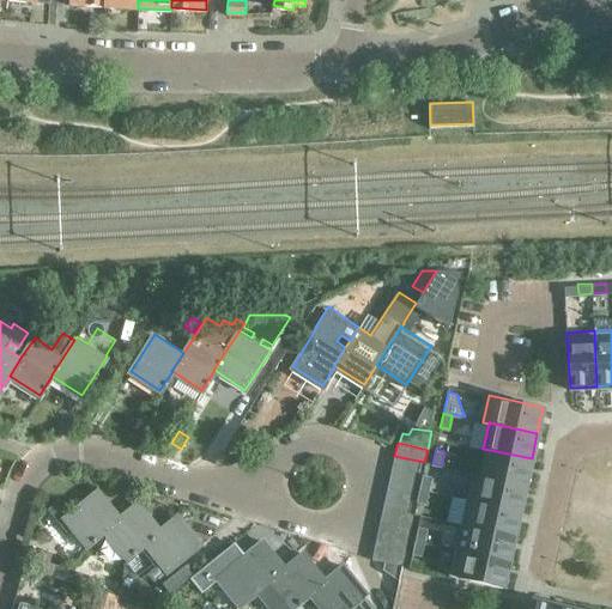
[(484,475),(526,485),(532,458),(490,450),(484,475)]
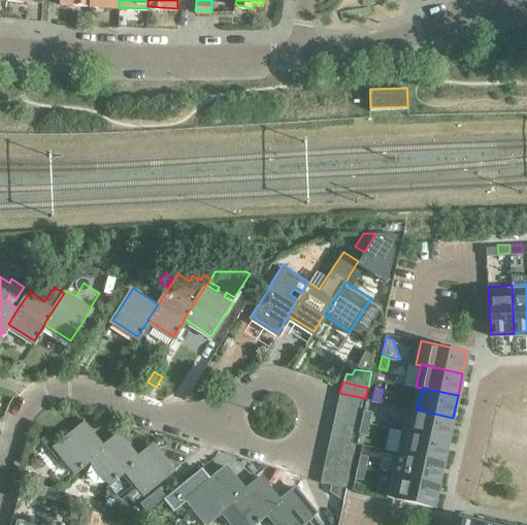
[(365,398),(339,393),(337,403),(363,409),(365,398)]
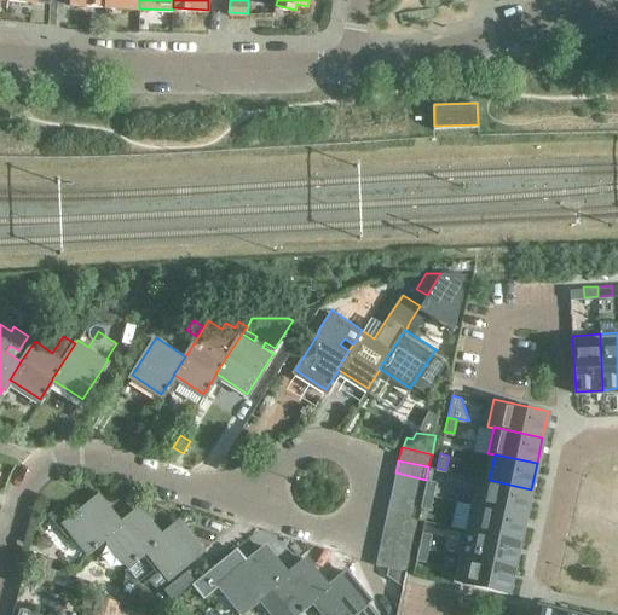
[(426,480),(396,473),(392,486),(423,493),(426,480)]
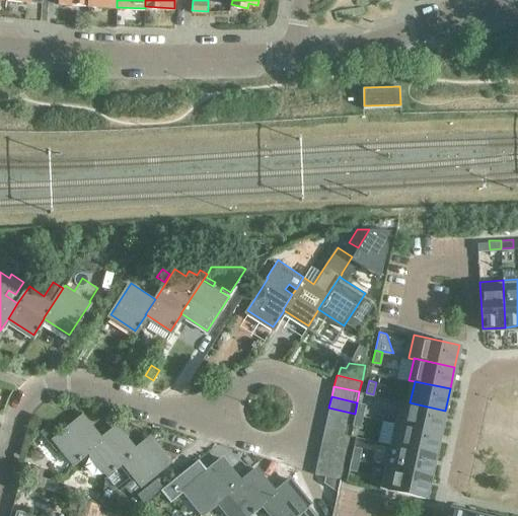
[(394,422),(440,432),(445,411),(410,402),(404,401),(404,400),(399,399),(399,400),(394,422)]
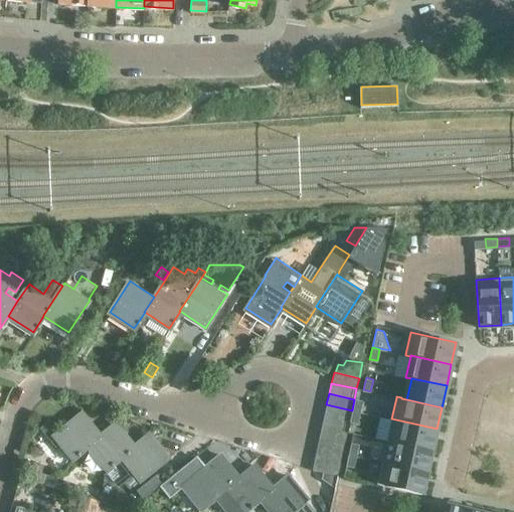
[(355,398),(353,409),(360,411),(363,399),(355,398)]
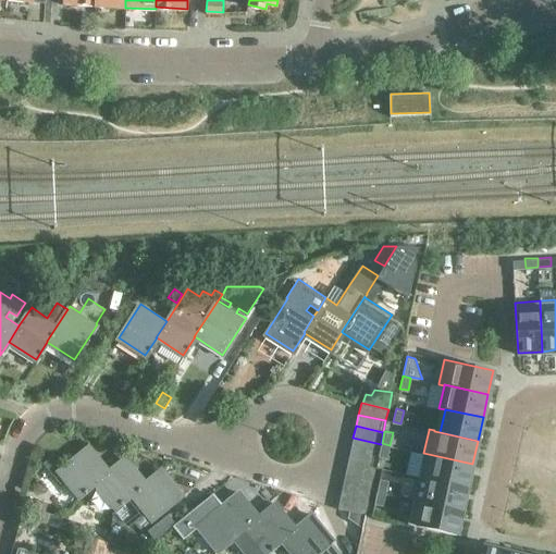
[(381,444),(353,438),(350,448),(378,455),(381,444)]
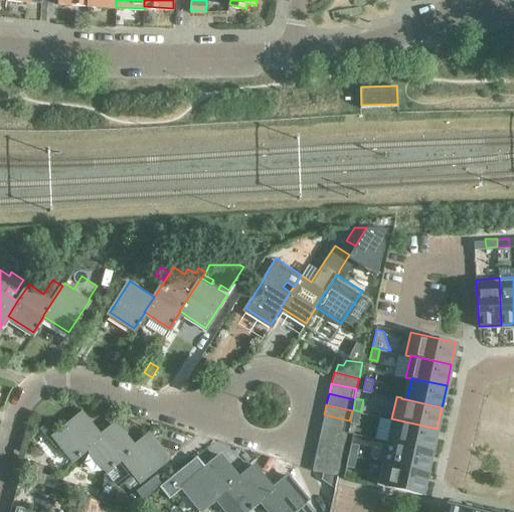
[(358,422),(360,411),(353,409),(350,420),(358,422)]
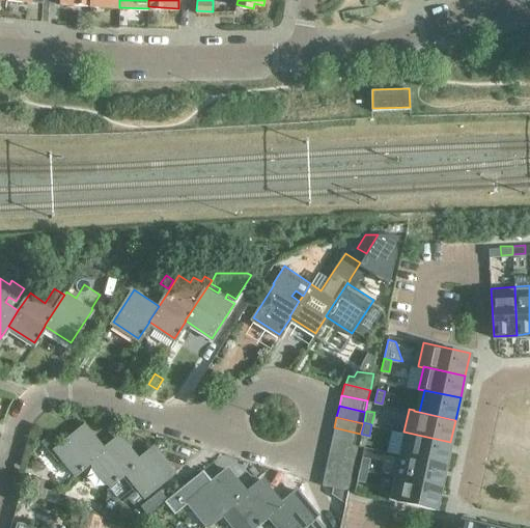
[(74,472),(89,460),(89,459),(104,447),(85,423),(55,448),(74,472)]
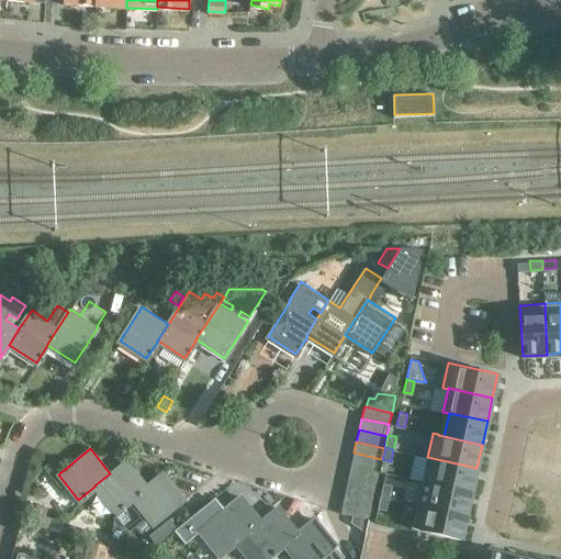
[(379,472),(381,459),(354,453),(351,466),(379,472)]
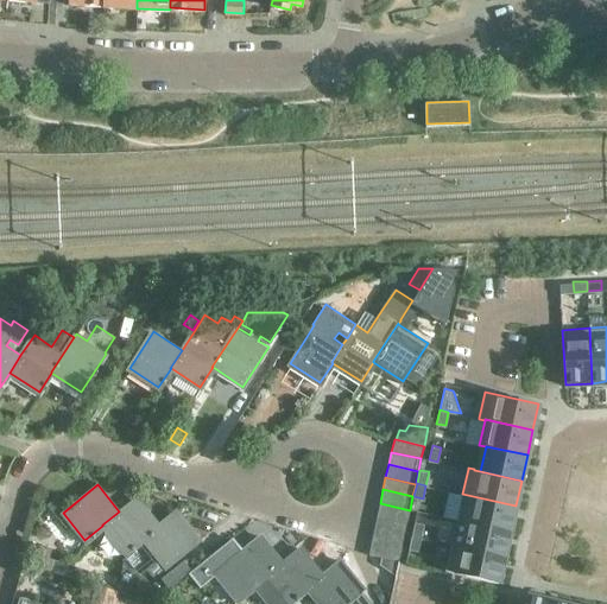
[(511,531),(516,506),(462,494),(457,519),(456,519),(468,522),(468,521),(511,531)]
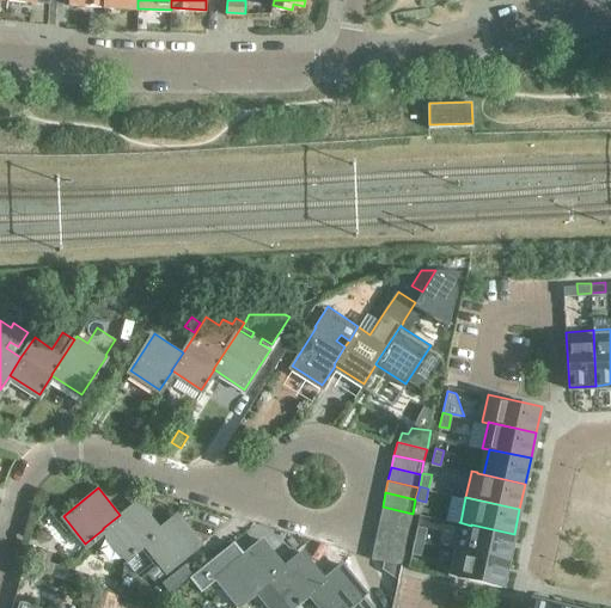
[(126,556),(144,541),(142,540),(160,527),(139,501),(120,515),(103,528),(103,529),(126,556)]
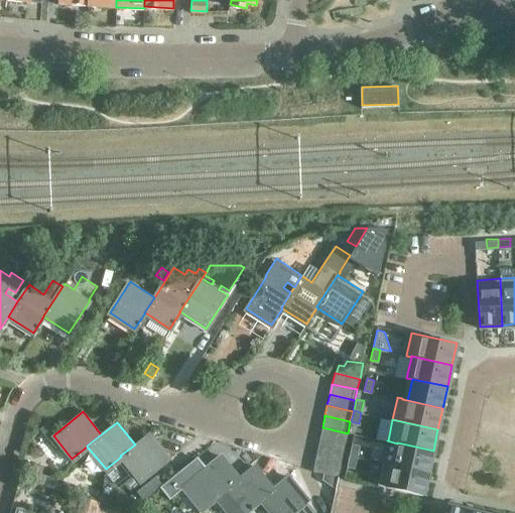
[(323,427),(319,436),(346,441),(348,433),(323,427)]
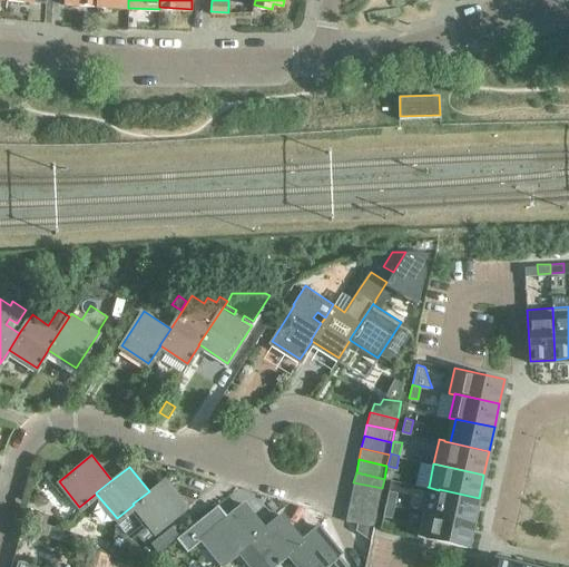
[(133,504),(134,505),(154,530),(187,504),(166,478),(149,491),(133,504)]
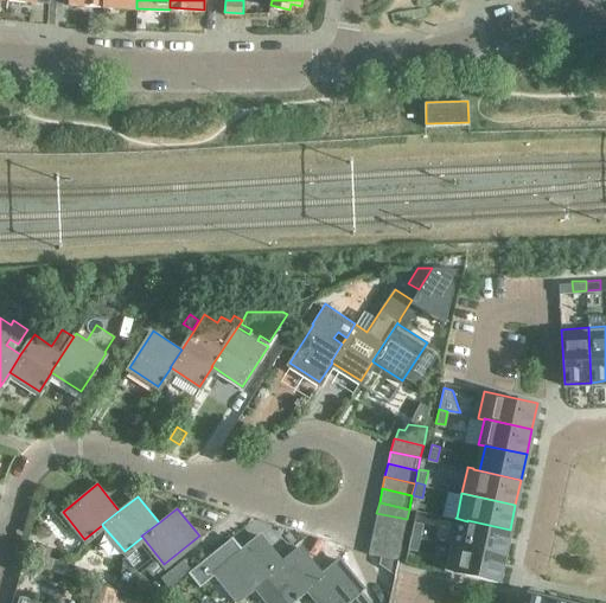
[(407,519),(376,513),(374,525),(404,532),(407,519)]
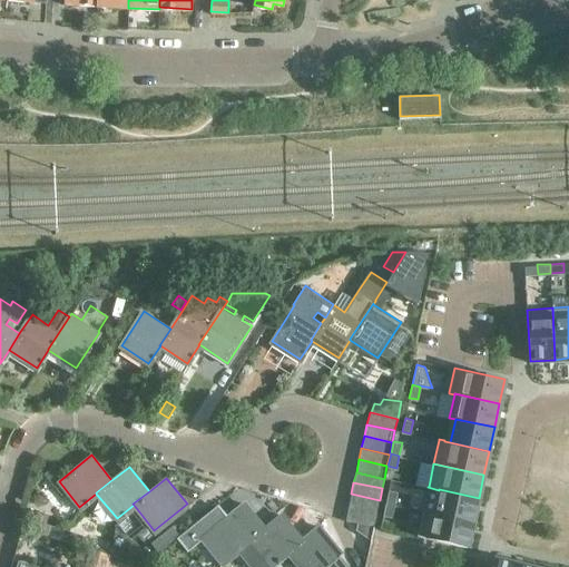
[(386,502),(395,504),(398,491),(390,489),(386,502)]
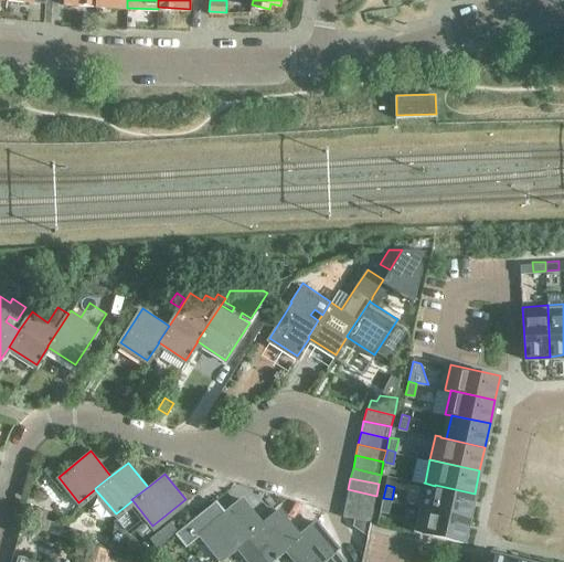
[(429,508),(469,517),(475,494),(435,485),(435,486),(429,507),(429,508)]
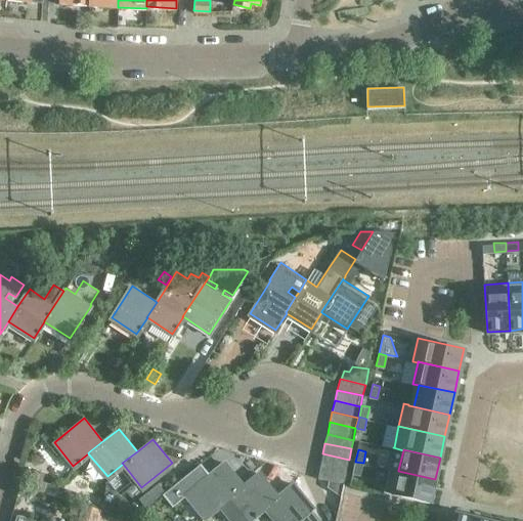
[(349,460),(322,453),(320,465),(346,470),(349,460)]
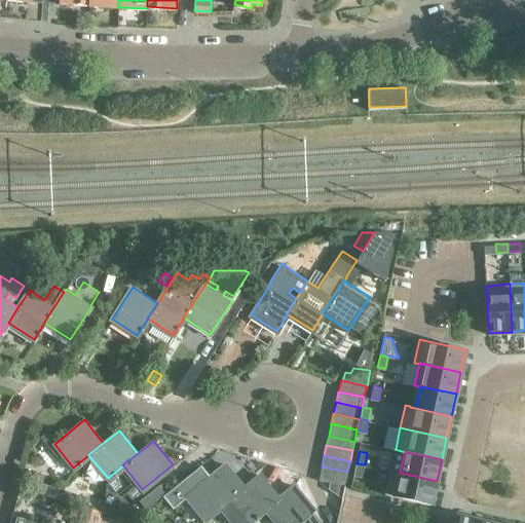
[(215,511),(230,498),(230,497),(245,486),(226,462),(196,487),(215,511)]
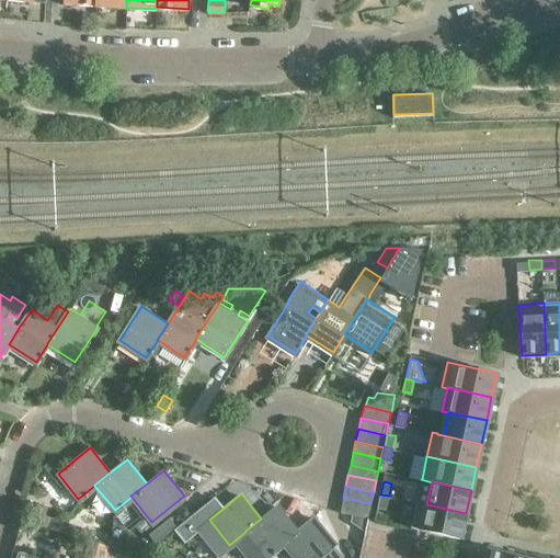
[(389,496),(380,494),(378,507),(386,509),(389,496)]
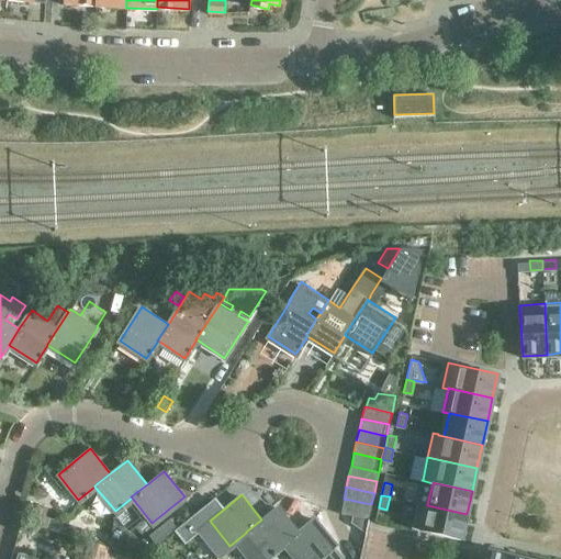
[(369,517),(371,504),(344,499),(340,511),(369,517)]
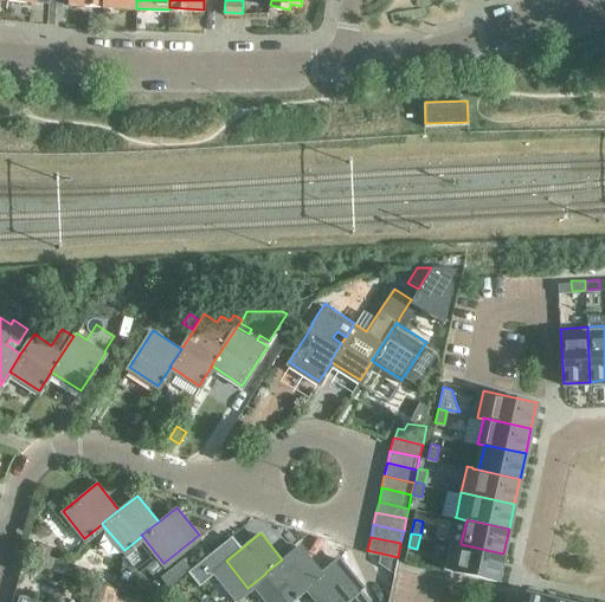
[(497,580),(503,554),(461,544),(461,543),(450,541),(450,542),(444,568),(497,580)]
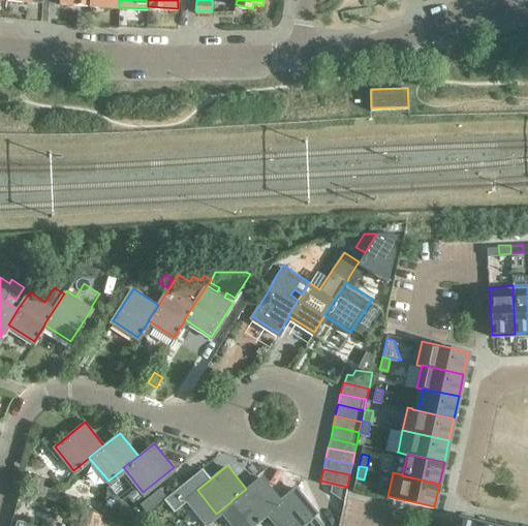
[(266,511),(281,499),(262,476),(246,489),(231,500),(231,501),(251,524),(267,512),(266,511)]
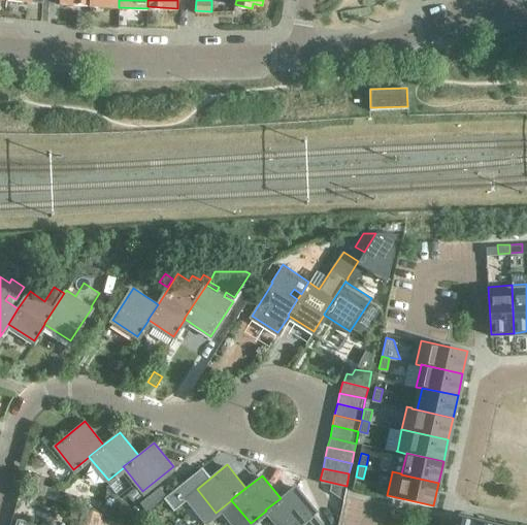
[(57,498),(60,489),(34,482),(31,491),(57,498)]
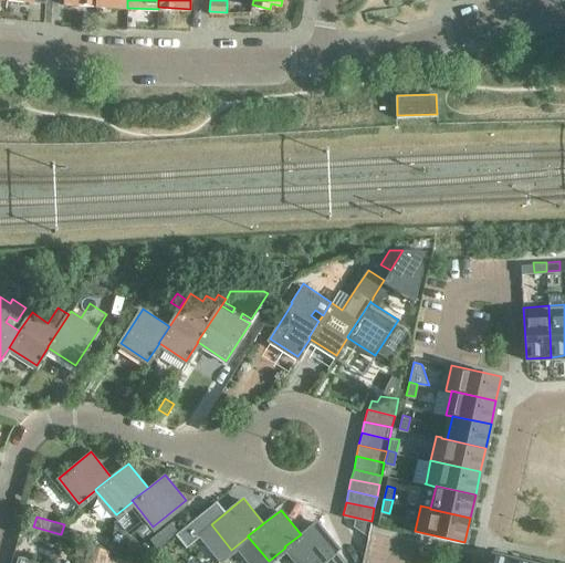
[(348,562),(337,548),(338,546),(317,521),(301,534),(284,546),(285,548),(297,562),(348,562)]
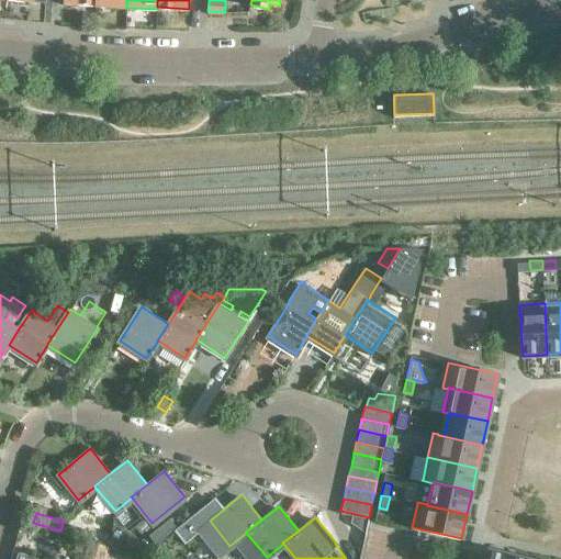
[(87,528),(64,521),(60,530),(83,538),(87,528)]
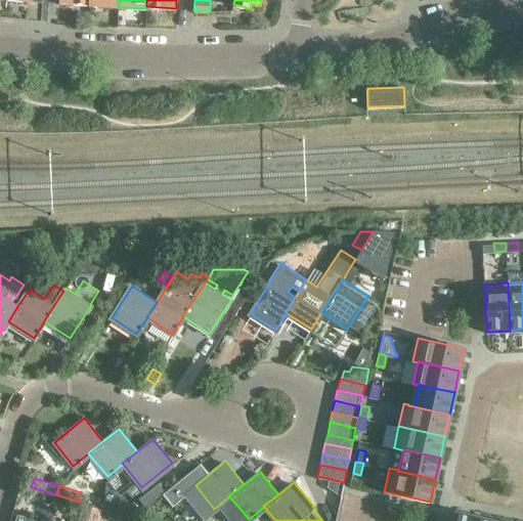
[(103,498),(100,508),(113,512),(116,503),(103,498)]
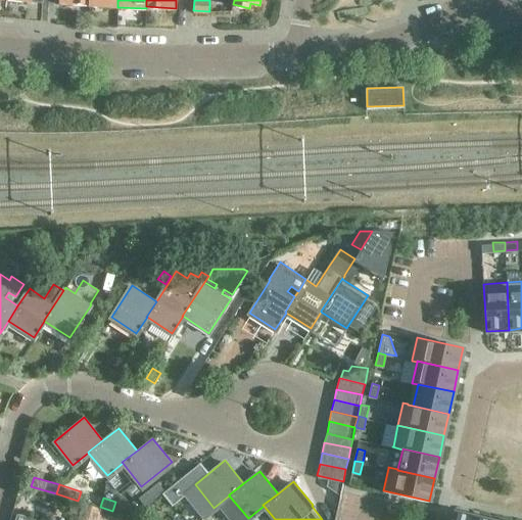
[(119,499),(114,512),(132,517),(136,504),(119,499)]
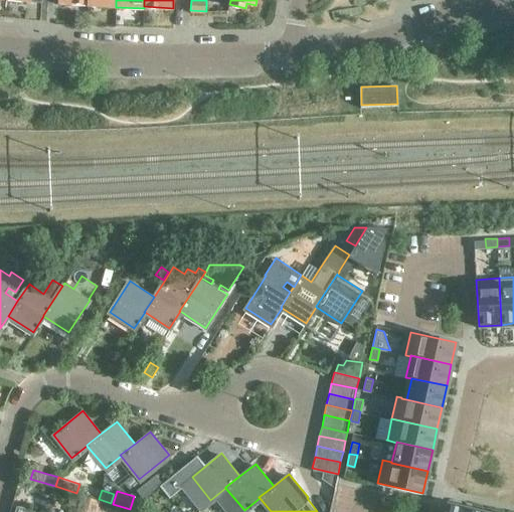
[(98,511),(102,501),(83,495),(78,511),(98,511)]
